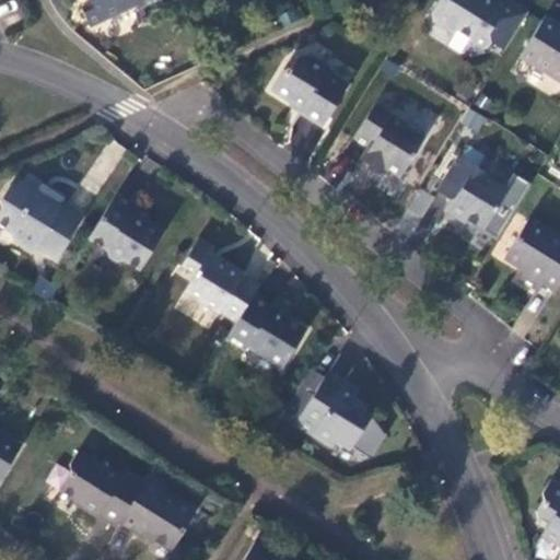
[(81,9),(89,25),(138,3),(140,9),(160,0),(93,0),(92,4),(81,9)]
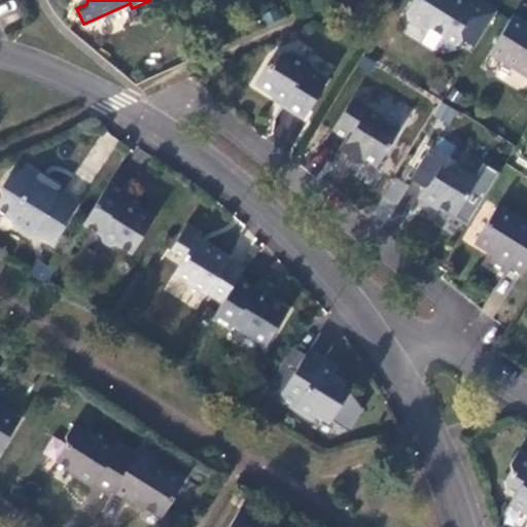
[(407,21),(426,32),(428,28),(442,36),(445,48),(458,45),(461,40),(473,47),(496,11),(478,0),(413,0),(405,13),(407,21)]
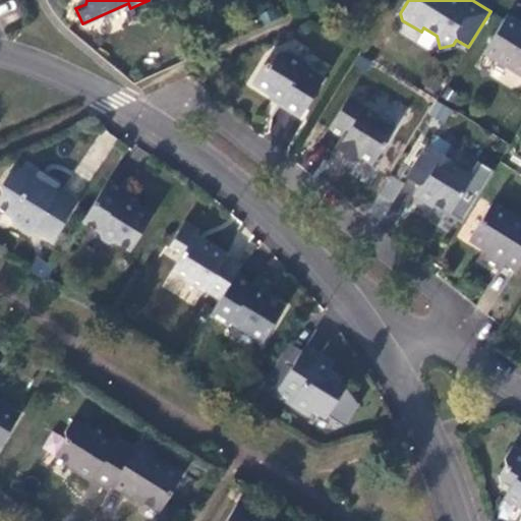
[(507,13),(483,51),(520,74),(520,19),(520,21),(507,13)]
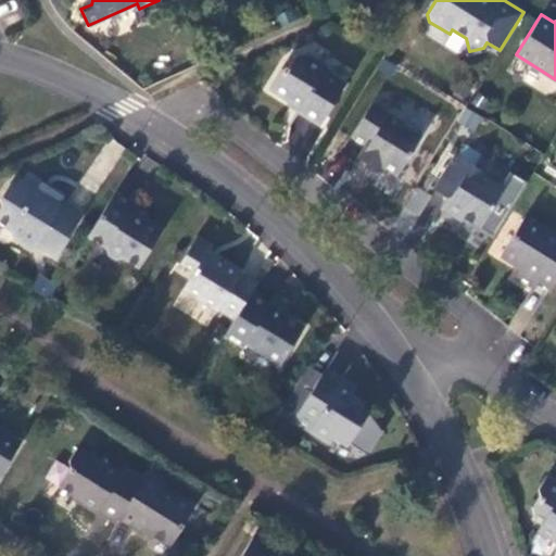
[(280,70),(268,89),(299,108),(297,112),(319,125),(344,84),(324,72),(326,67),(305,54),(294,58),(286,72),(280,70)]
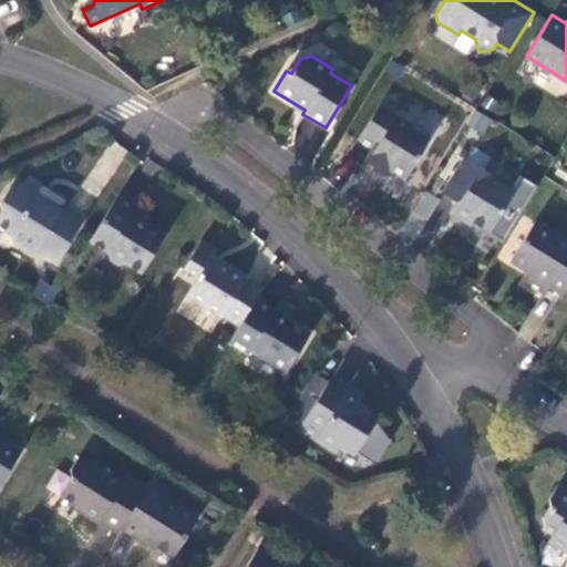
[(410,124),(379,105),(357,141),(371,150),(363,162),(384,175),(387,171),(403,181),(429,140),(409,126),(410,124)]
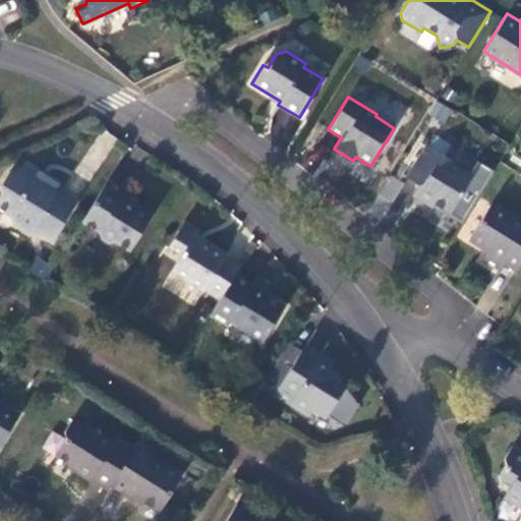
[(455,163),(425,145),(405,178),(418,185),(412,196),(431,209),(433,206),(449,215),(472,176),(453,165),(455,163)]
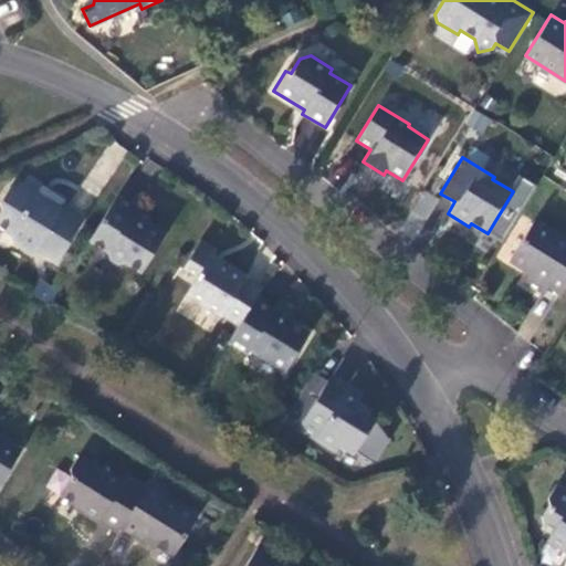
[(45,200),(19,185),(9,189),(0,202),(0,208),(1,211),(0,211),(0,228),(10,234),(12,242),(33,255),(37,251),(56,263),(81,223),(61,210),(63,208),(51,199),(45,200)]
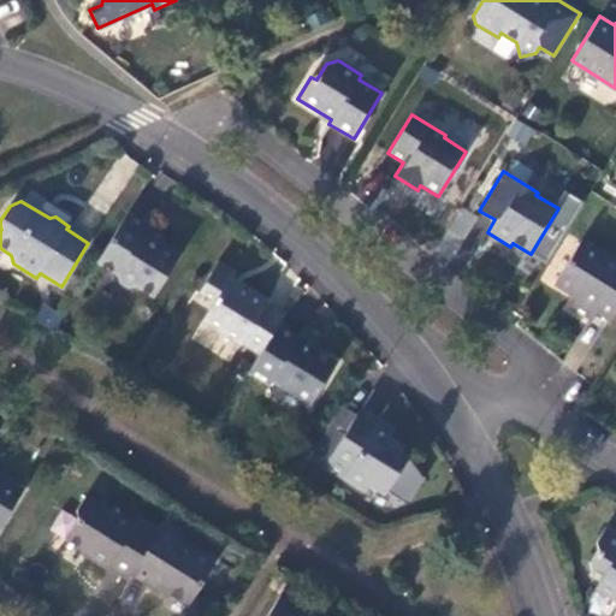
[(452,256),(478,218),(461,208),(437,246),(452,256)]
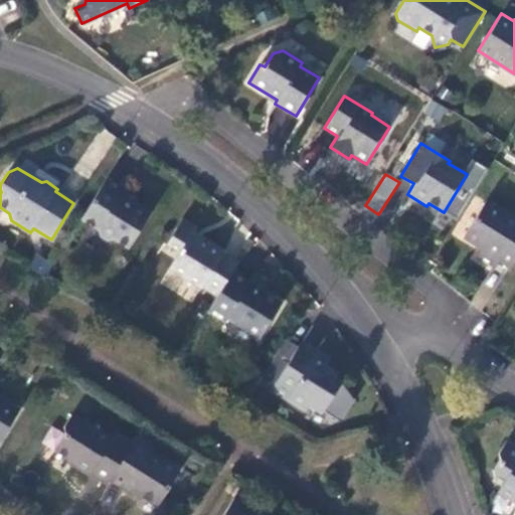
[(123,189),(106,179),(80,219),(98,229),(100,236),(108,241),(114,239),(128,248),(149,214),(119,196),(123,189)]
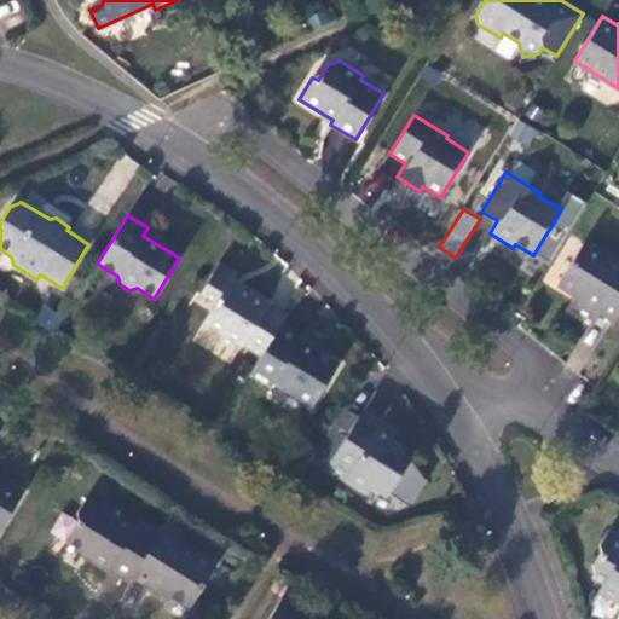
[(618,310),(618,265),(583,243),(557,284),(580,299),(573,310),(591,320),(596,313),(612,323),(618,310)]
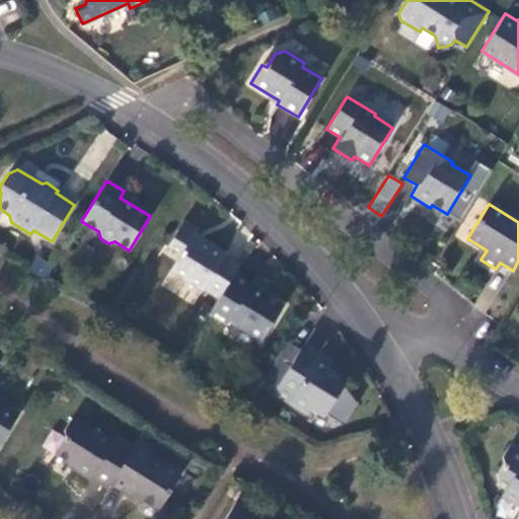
[(198,230),(183,221),(166,247),(179,255),(170,271),(202,291),(204,289),(219,298),(233,276),(239,265),(224,255),(226,252),(209,242),(208,245),(197,238),(196,233),(198,230)]
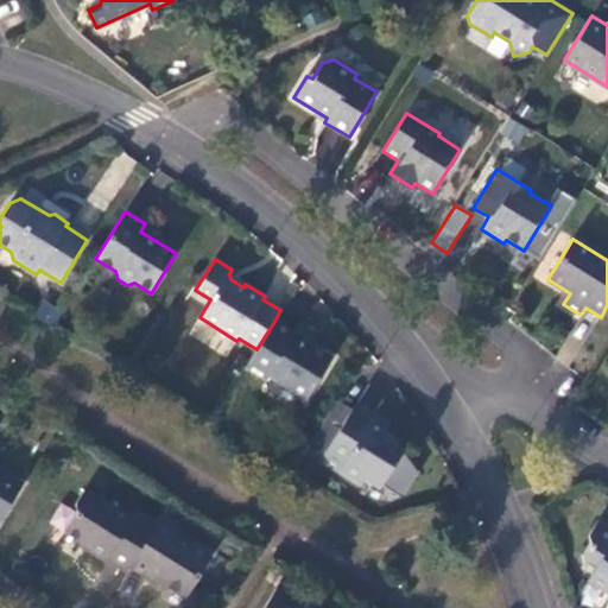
[(40,303),(33,316),(54,328),(61,315),(40,303)]
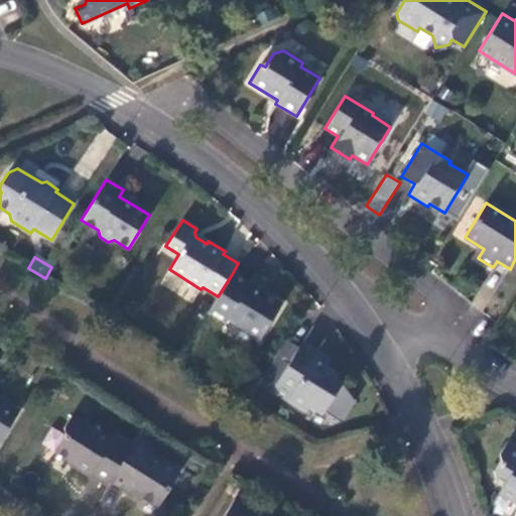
[(281,304),(232,274),(218,296),(208,312),(225,324),(228,318),(260,339),(281,304)]
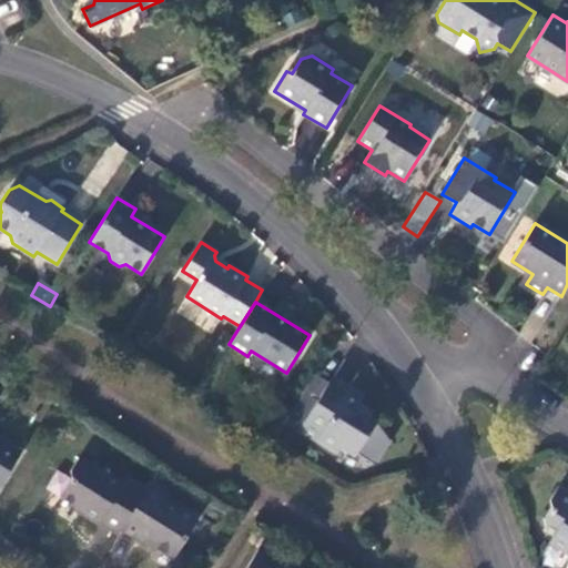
[(328,383),(314,374),(288,415),(303,424),(298,430),(336,454),(343,445),(356,453),(376,421),(365,406),(357,402),(357,403),(345,396),(351,388),(332,376),(328,383)]
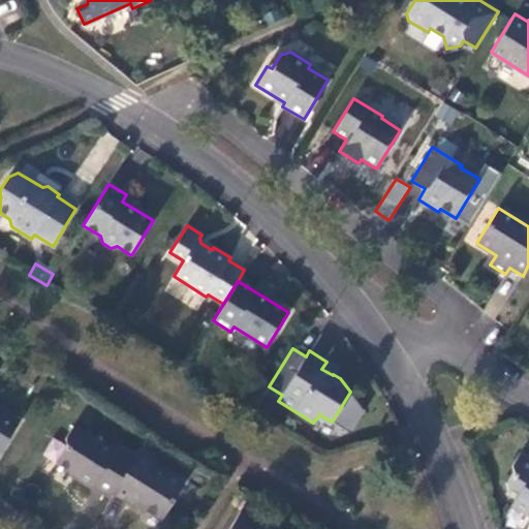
[(0,452),(19,423),(0,411),(0,452)]
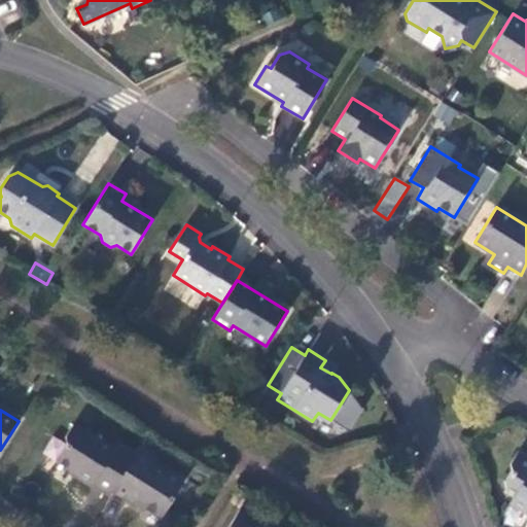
[(111,490),(135,454),(117,443),(113,449),(73,424),(65,437),(67,445),(56,462),(74,473),(73,476),(92,487),(93,485),(109,495),(111,490)]
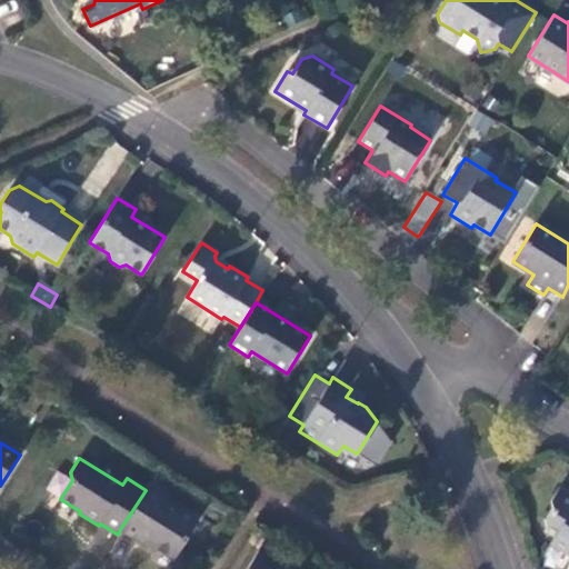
[(151,480),(146,490),(120,529),(137,540),(138,537),(172,559),(197,520),(161,499),(167,490),(151,480)]
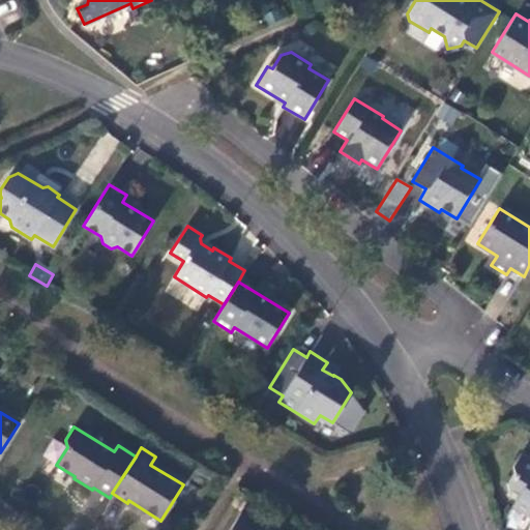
[(529,459),(521,453),(512,467),(513,473),(506,484),(508,493),(517,499),(513,503),(528,512),(528,513),(529,521),(529,459)]
